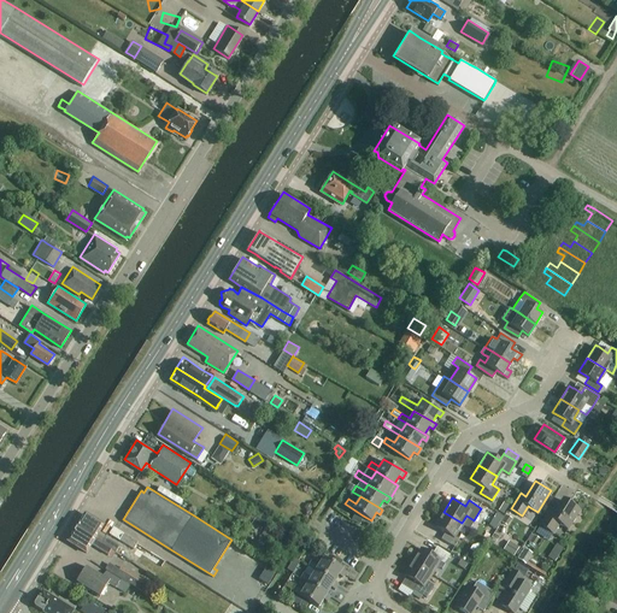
[(568,526),(579,508),(563,497),(556,510),(551,506),(540,524),(552,531),(558,522),(568,526)]
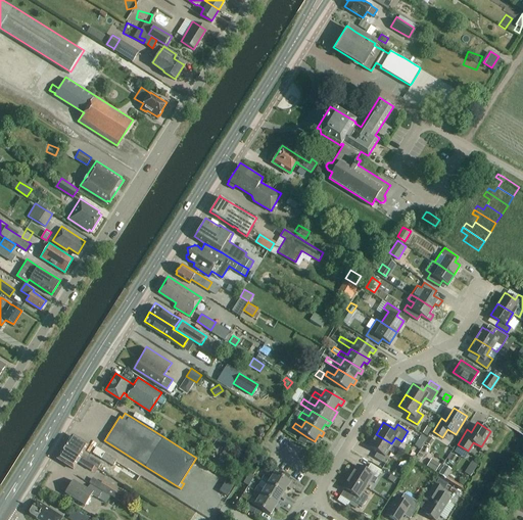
[(427,434),(431,427),(427,424),(423,431),(427,434)]
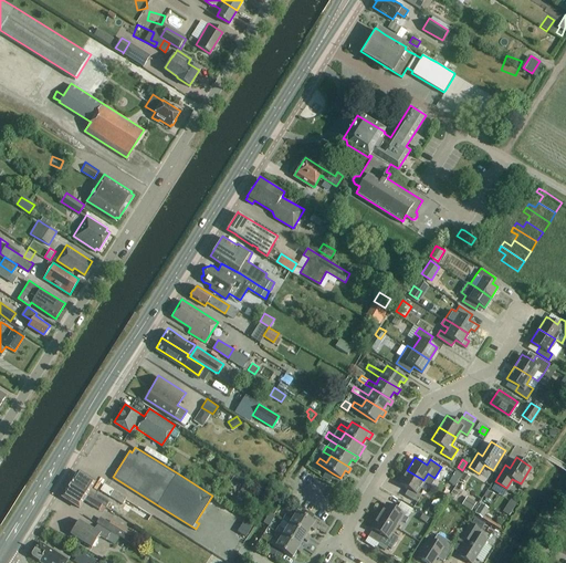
[(326,469),(323,475),(329,479),(333,473),(326,469)]
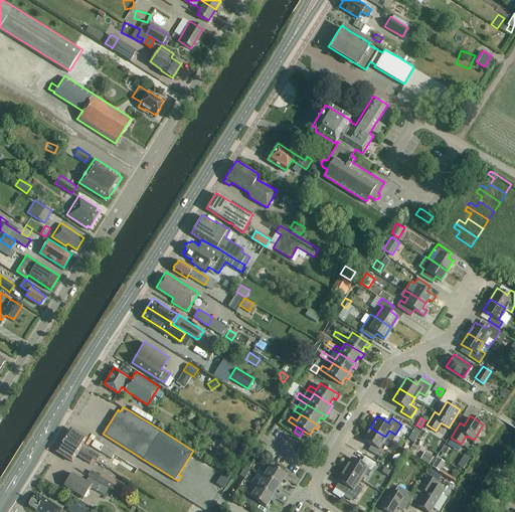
[(414,427),(411,432),(416,436),(419,431),(414,427)]
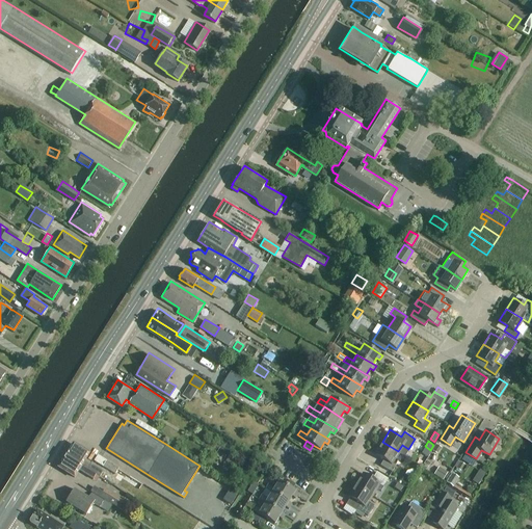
[(65,453),(96,473),(100,475),(103,470),(88,461),(86,464),(84,461),(89,452),(73,442),(65,453)]
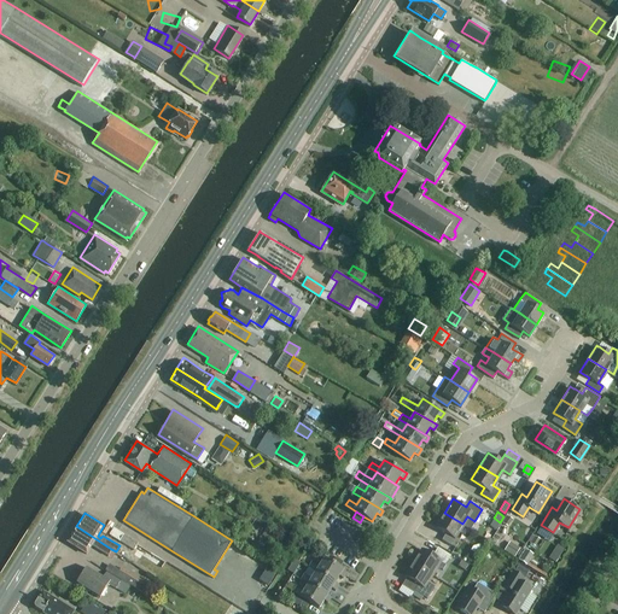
[(454,537),(462,524),(444,513),(436,526),(445,532),(442,538),(455,545),(459,539),(454,537)]
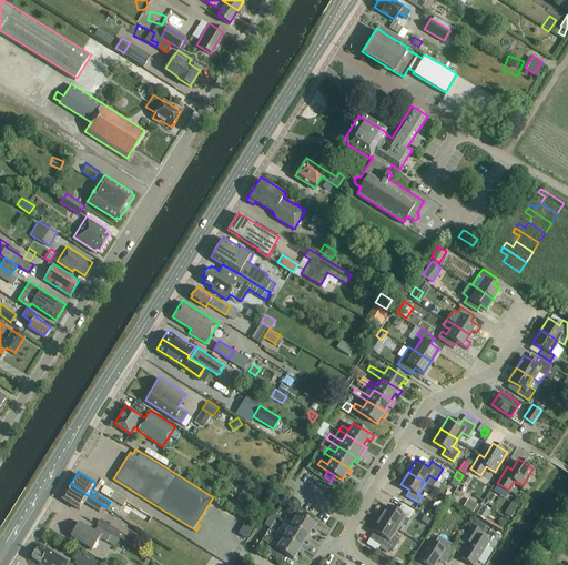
[(99,510),(102,505),(70,484),(62,497),(80,508),(87,497),(90,500),(89,503),(99,510)]
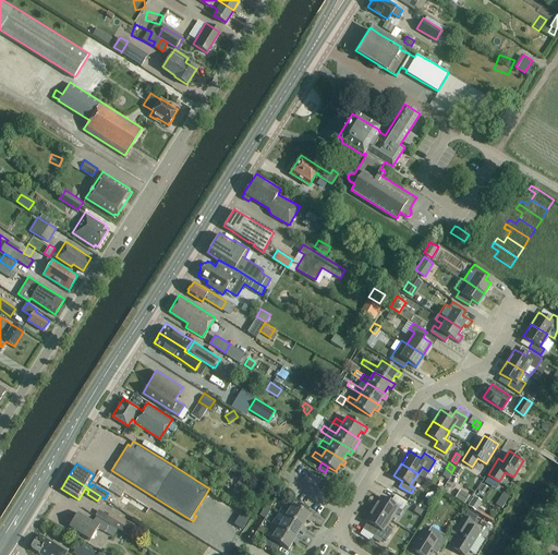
[(102,477),(98,483),(121,496),(124,491),(125,490),(102,477)]
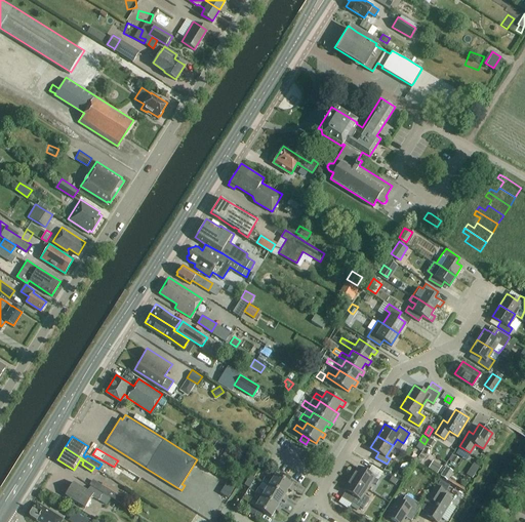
[(226,459),(231,452),(227,449),(221,456),(226,459)]
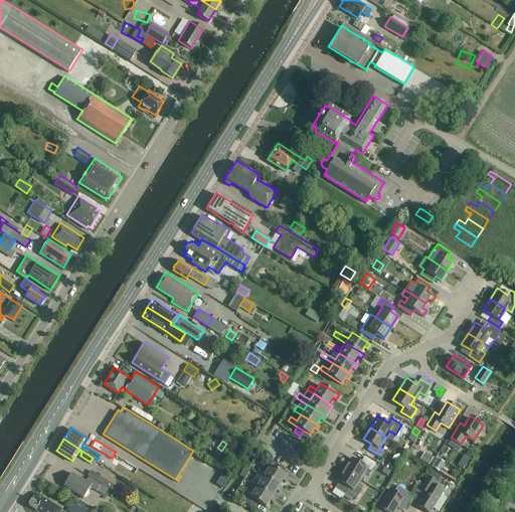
[(409,451),(403,458),(418,471),(424,464),(409,451)]
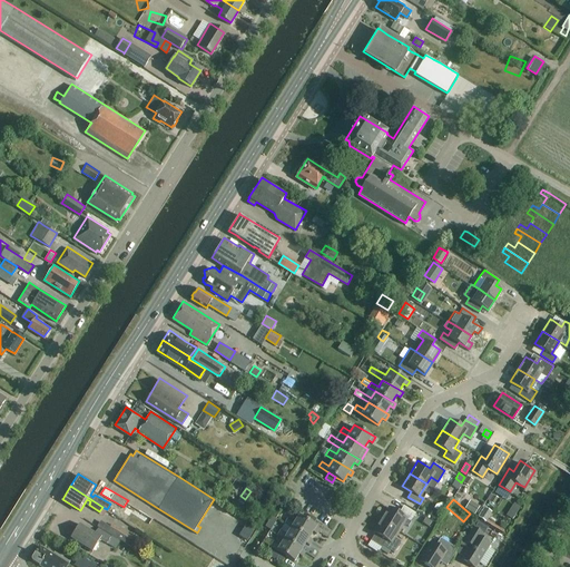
[(474,512),(480,505),(470,499),(464,507),(474,512)]
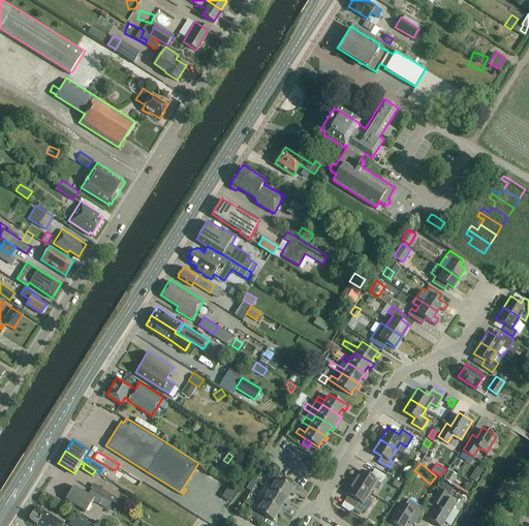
[(478,475),(483,469),(476,466),(473,471),(478,475)]
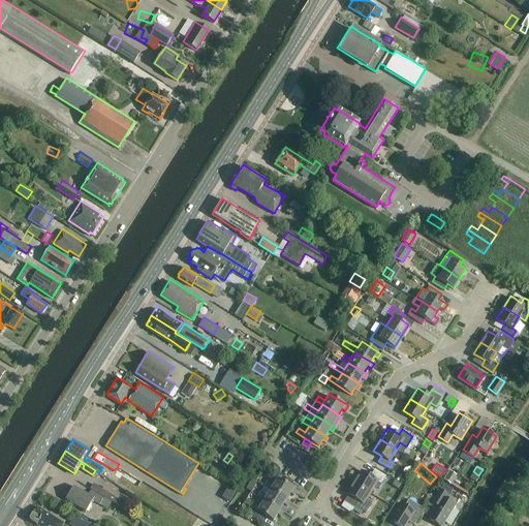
[(353,481),(370,491),(376,480),(380,482),(385,474),(374,467),(370,474),(361,469),(353,481)]
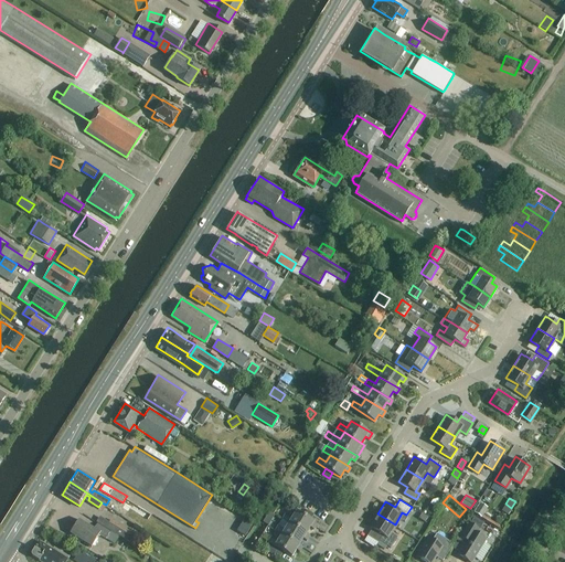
[(435,513),(439,506),(432,501),(427,509),(435,513)]
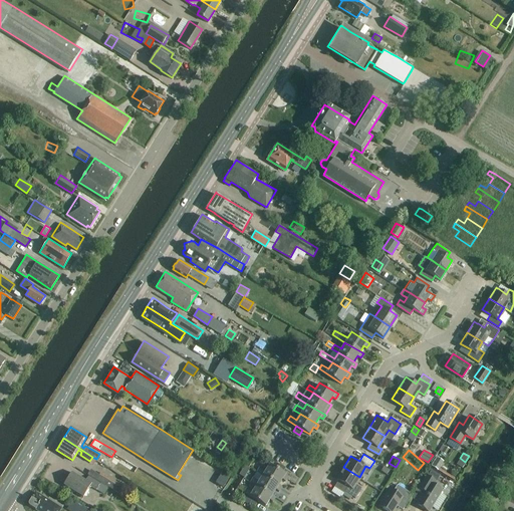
[(438,469),(443,460),(437,456),(431,464),(438,469)]
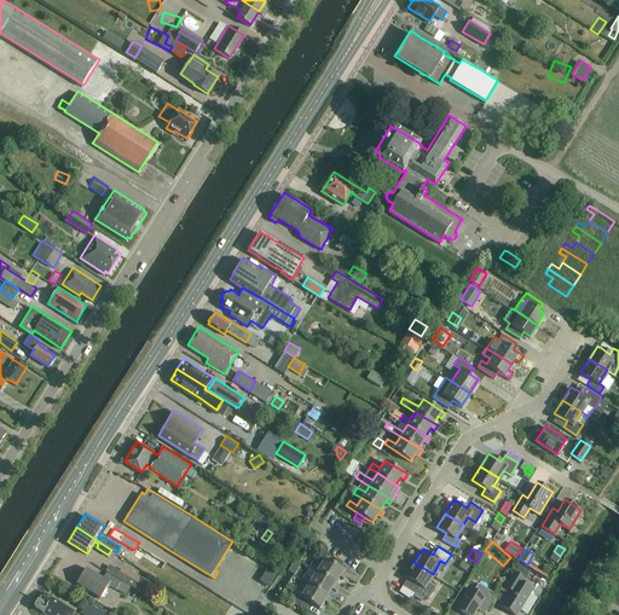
[(317,570),(335,582),(340,575),(343,578),(346,572),(339,568),(343,561),(335,556),(331,563),(324,558),(319,566),(312,561),(308,566),(317,570)]
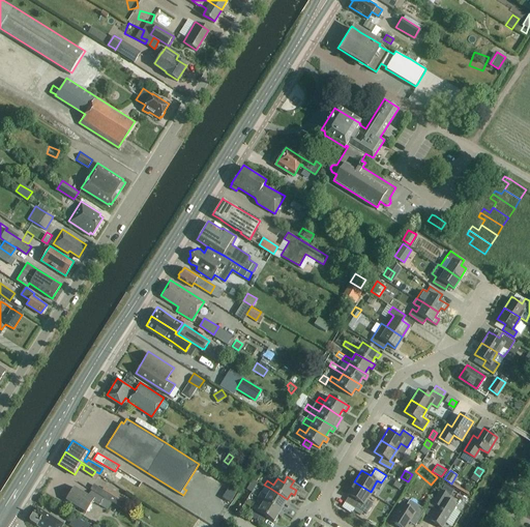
[(371,492),(354,481),(347,493),(349,494),(358,500),(355,505),(362,509),(366,511),(370,506),(373,502),(366,498),(371,492)]
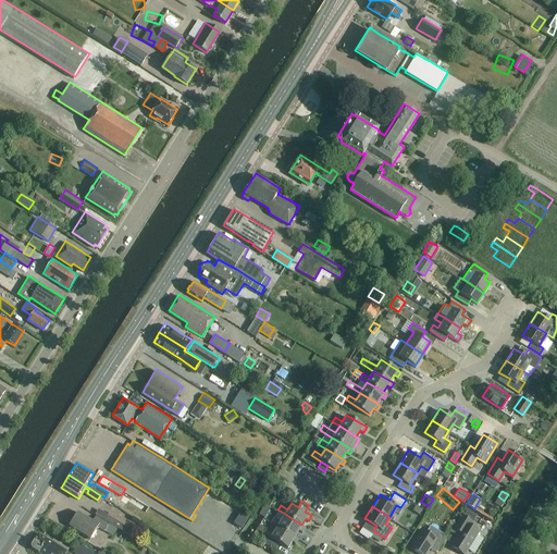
[(93,519),(77,511),(69,524),(89,538),(98,526),(111,533),(115,526),(96,514),(93,519)]
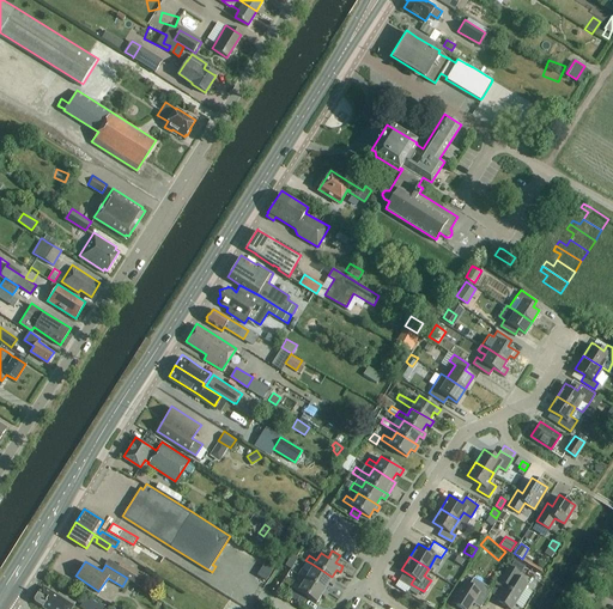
[(119,565),(115,570),(137,583),(143,574),(121,561),(119,565)]
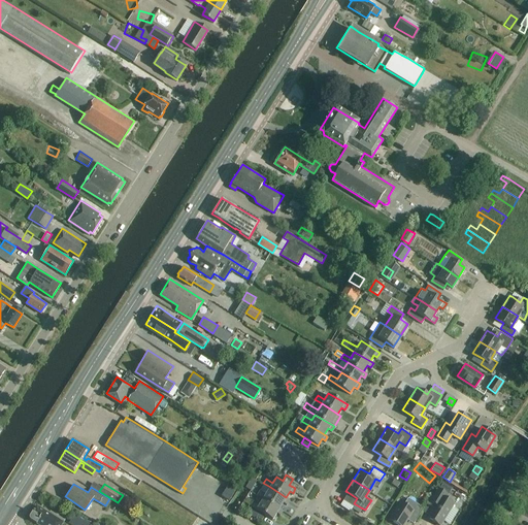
[(289,499),(286,497),(270,487),(266,493),(259,489),(257,493),(263,498),(278,507),(283,501),(286,503),(289,499)]
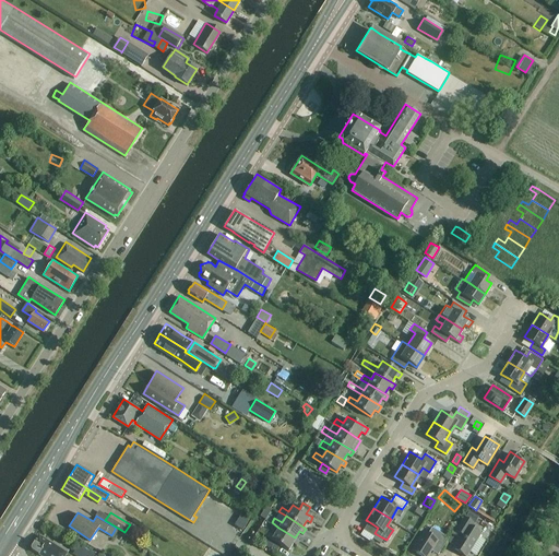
[(461,533),(452,547),(465,555),(480,532),(472,527),(474,522),(464,516),(455,530),(461,533)]
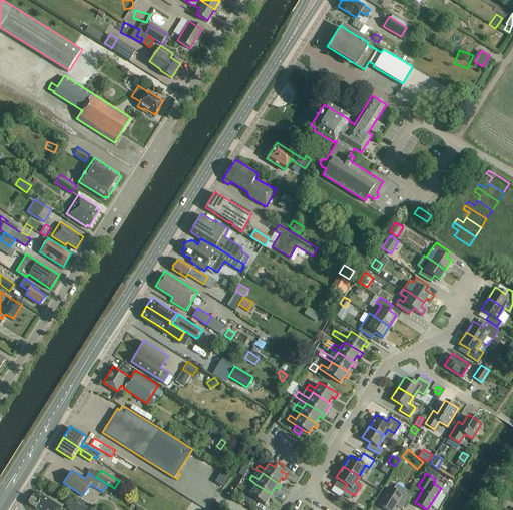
[(411,492),(396,482),(392,489),(390,487),(379,504),(388,509),(391,509),(397,500),(404,504),(411,492)]
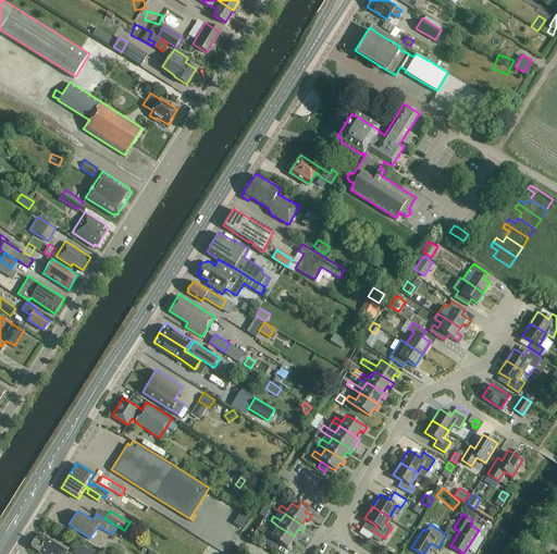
[(298,538),(294,536),(277,526),(273,531),(267,527),(263,532),(271,537),(287,546),(292,540),(295,542),(298,538)]
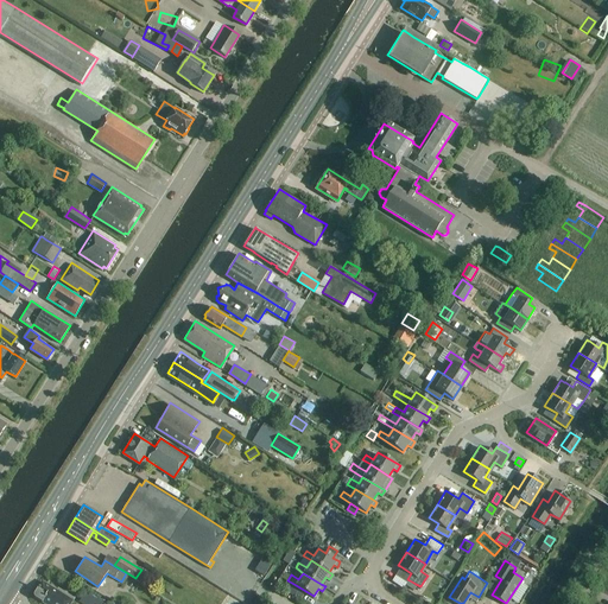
[(56,589),(43,580),(35,593),(35,592),(33,593),(33,595),(33,596),(35,596),(35,597),(36,597),(46,603),(69,603),(74,597),(58,586),(56,589)]
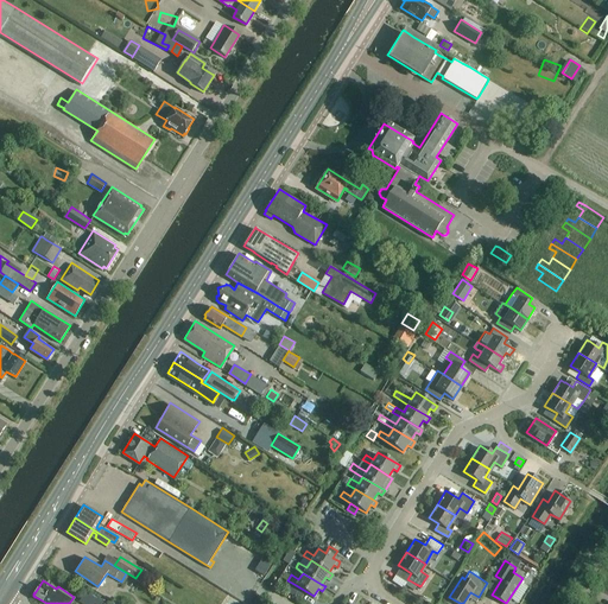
[(284,584),(283,587),(293,595),(296,592),(298,589),(286,580),(284,584)]
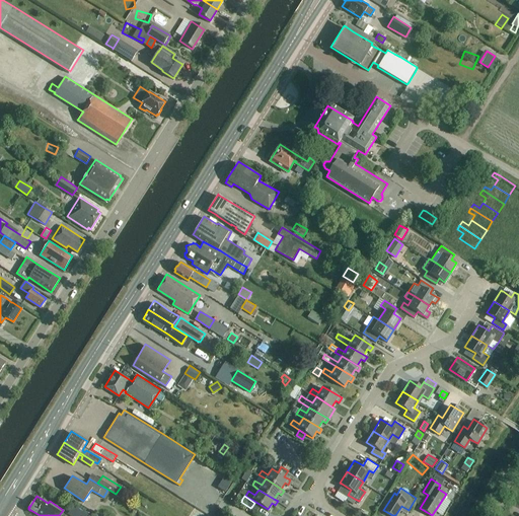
[(84,515),(85,515),(88,512),(72,503),(67,511),(75,515),(77,515),(79,513),(84,515)]
